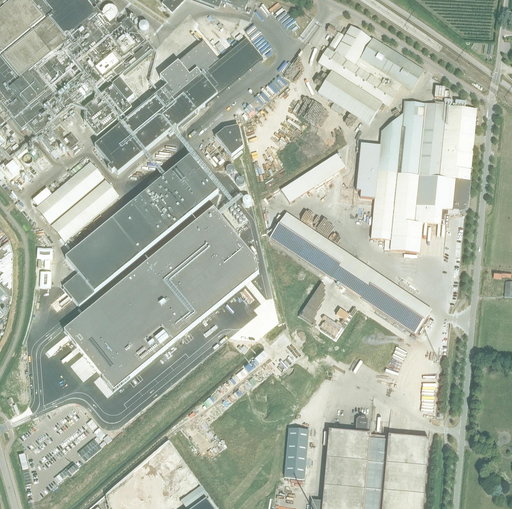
[(0,0),(0,7),(1,9),(0,9),(0,53),(5,59),(50,22),(32,0),(0,0)]
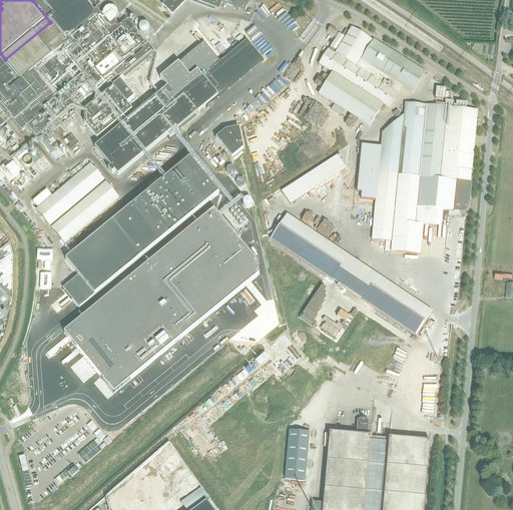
[(83,46),(45,0),(32,0),(50,22),(5,59),(30,90),(83,46)]
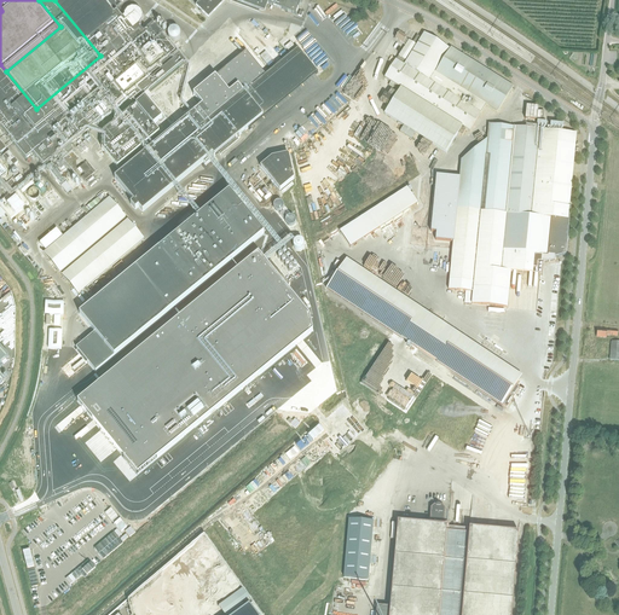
[(100,56),(125,35),(108,15),(114,9),(106,0),(55,0),(100,56)]
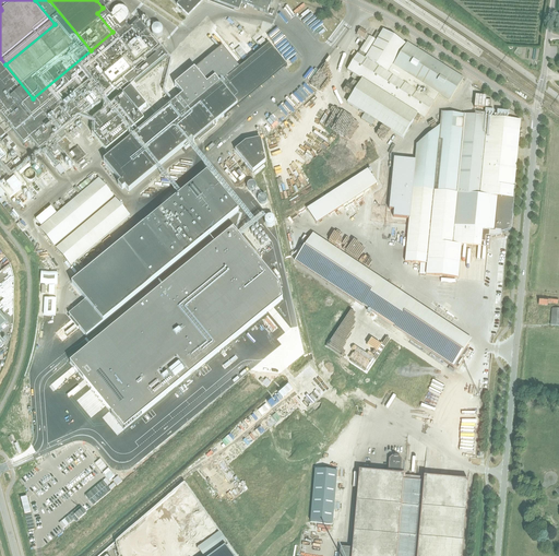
[(180,0),(179,2),(183,7),(188,11),(197,3),(199,0),(216,0),(219,1),(234,7),(235,6),(235,4),(237,6),(239,7),(240,3),(241,0),(242,0),(242,1),(250,3),(258,7),(263,9),(268,10),(271,1),(271,0),(180,0)]
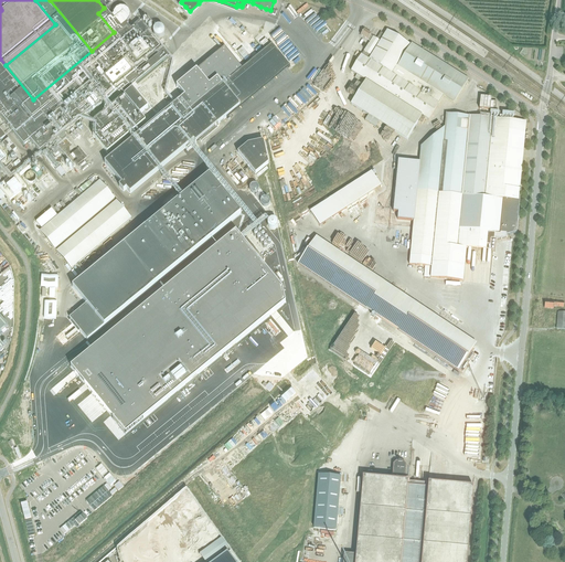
[(106,7),(104,8),(98,13),(114,32),(117,36),(130,25),(127,22),(129,20),(127,19),(130,16),(130,11),(128,7),(125,4),(120,3),(116,6),(114,9),(114,11),(112,12),(106,7)]
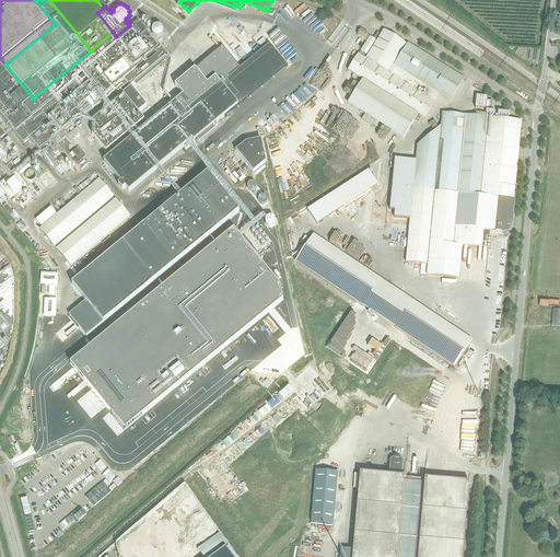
[(33,99),(60,131),(137,68),(162,47),(160,44),(138,18),(129,25),(116,36),(113,32),(91,50),(33,99)]
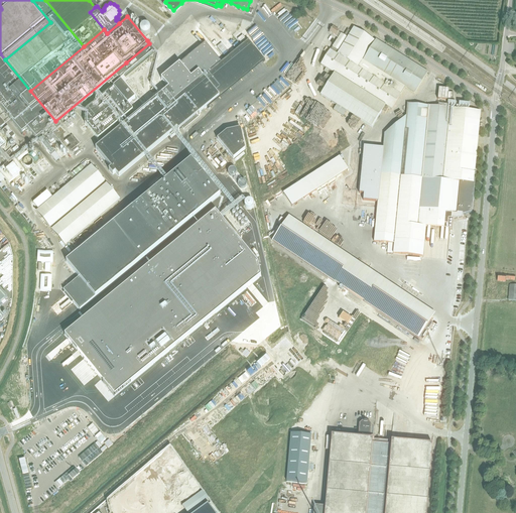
[(320,62),(335,71),(320,93),(372,125),(386,103),(391,107),(405,85),(414,91),(427,70),(375,36),(374,38),(354,25),(351,29),(348,27),(345,32),(341,31),(339,29),(339,28),(333,24),(330,29),(336,33),(334,35),(337,37),(320,62)]
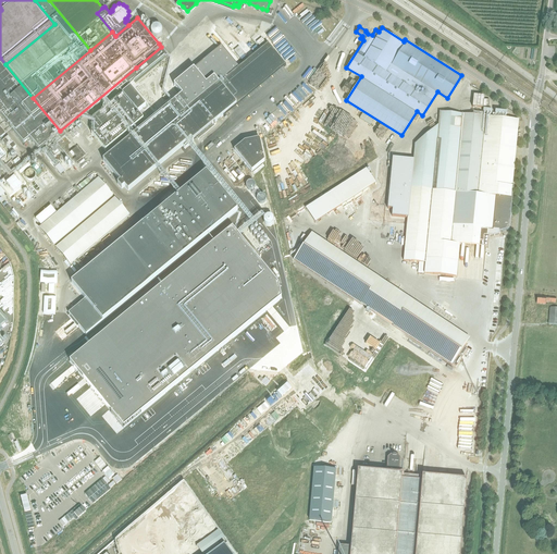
[(280,54),(268,40),(184,110),(175,98),(161,110),(103,158),(120,179),(116,181),(121,186),(124,184),(127,188),(188,138),(190,136),(193,139),(223,113),(224,114),(286,62),(280,54)]
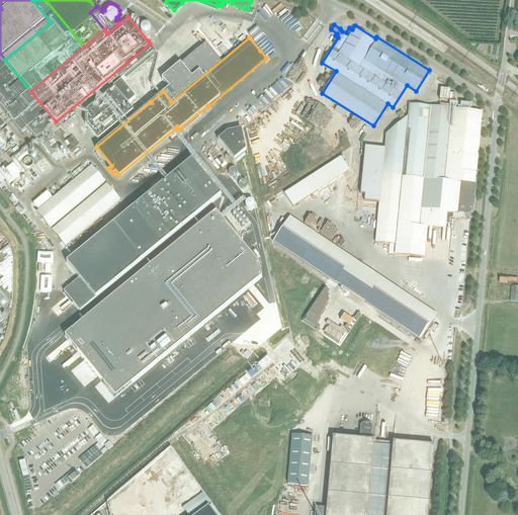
[(21,131),(27,125),(36,138),(40,135),(56,121),(30,91),(5,60),(0,54),(0,104),(12,119),(21,131)]
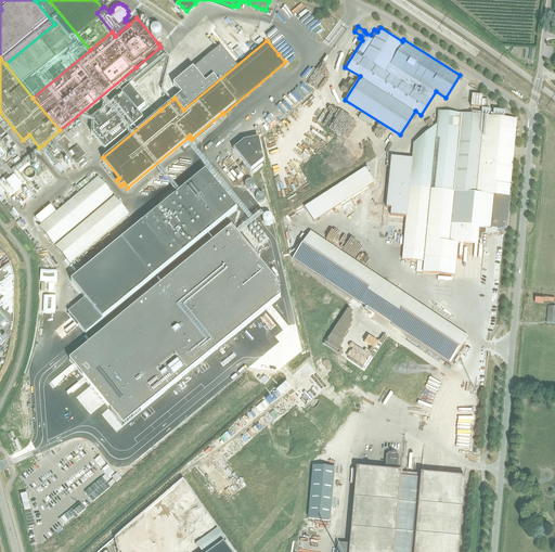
[(105,148),(143,116),(138,110),(145,103),(130,85),(123,91),(92,115),(91,130),(105,148)]
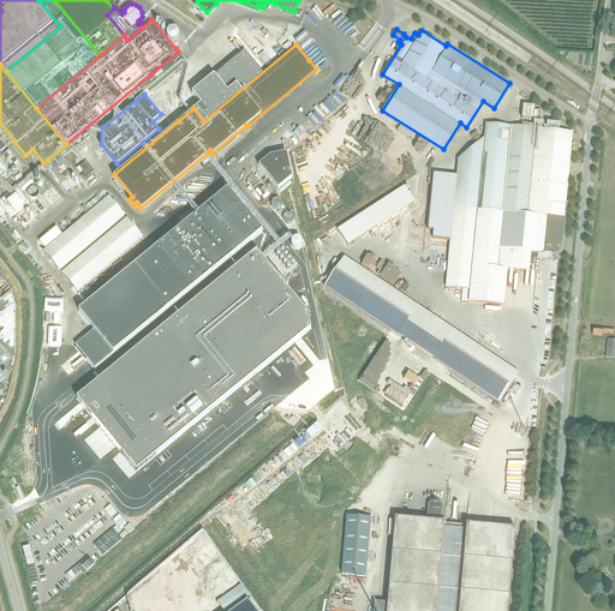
[(523,102),(521,115),(539,117),(541,108),(535,107),(535,103),(523,102)]
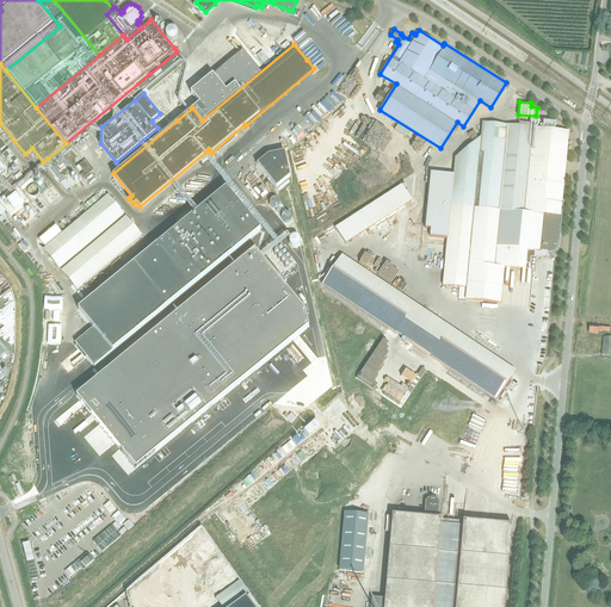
[(432,171),(430,196),(443,197),(444,185),(452,185),(443,283),(460,284),(467,285),(466,297),(500,299),(504,265),(508,265),(513,265),(519,266),(524,266),(530,267),(534,267),(535,256),(536,256),(549,254),(548,251),(551,251),(559,248),(565,186),(568,146),(569,143),(569,141),(569,137),(571,129),(483,119),(481,134),(455,155),(455,159),(451,159),(450,173),(432,171)]
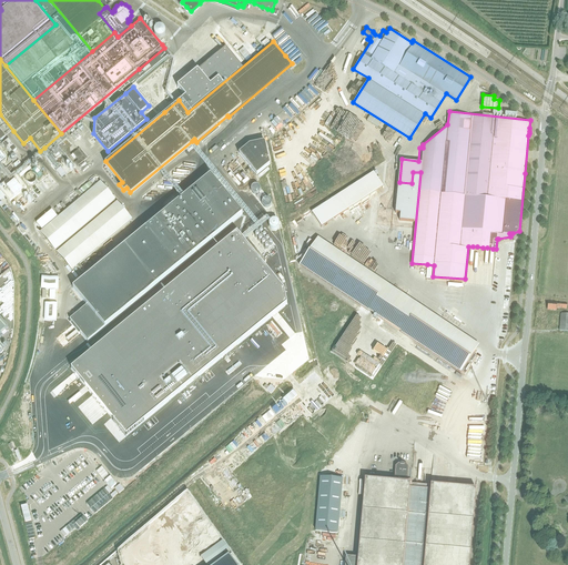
[(348,119),(341,132),(357,142),(367,127),(356,119),(354,122),(348,119)]
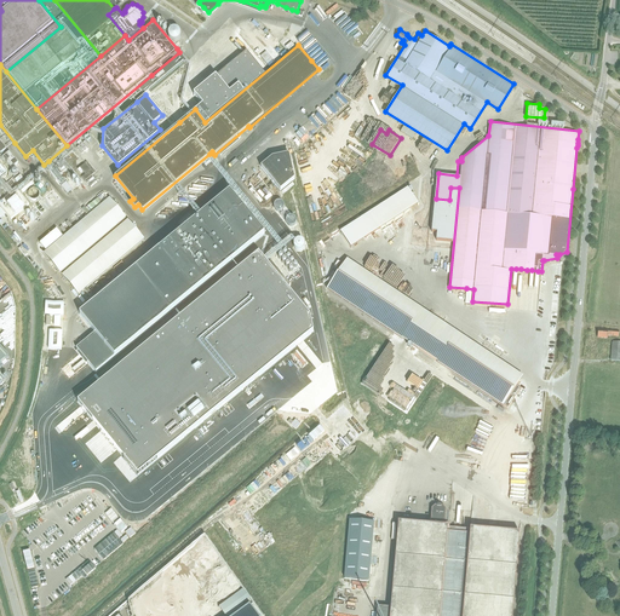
[(10,150),(3,155),(12,166),(18,160),(10,150)]
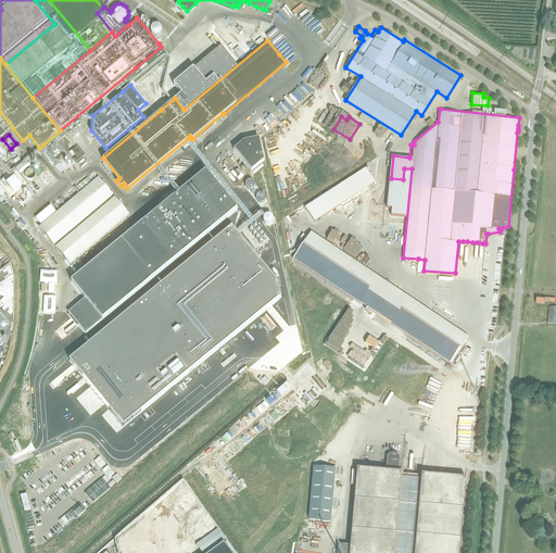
[(375,135),(352,151),(356,156),(369,148),(368,147),(378,140),(375,135)]
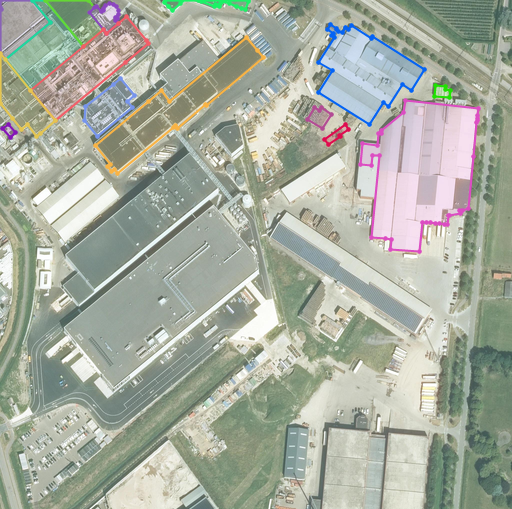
[(225,128),(215,135),(231,155),(243,145),(239,125),(225,128)]
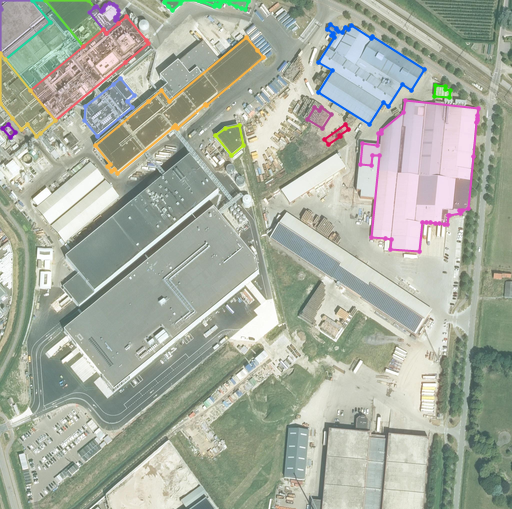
[(72,131),(64,138),(66,140),(68,139),(70,142),(68,144),(70,147),(79,140),(72,131)]
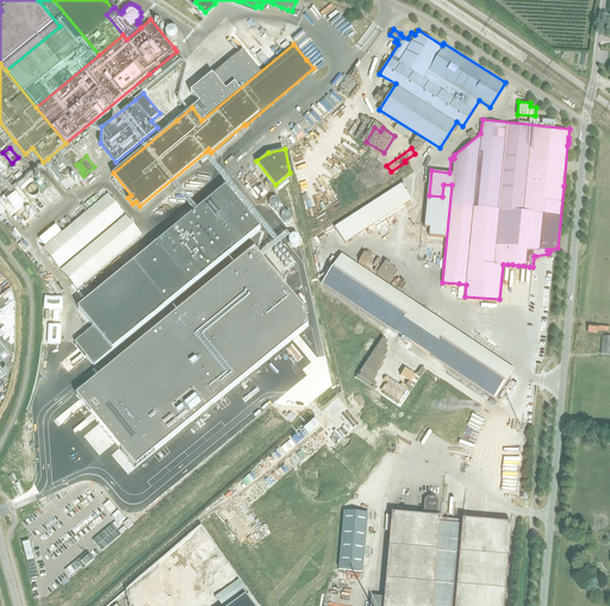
[(17,183),(0,195),(0,197),(12,213),(23,206),(27,201),(30,200),(17,183)]
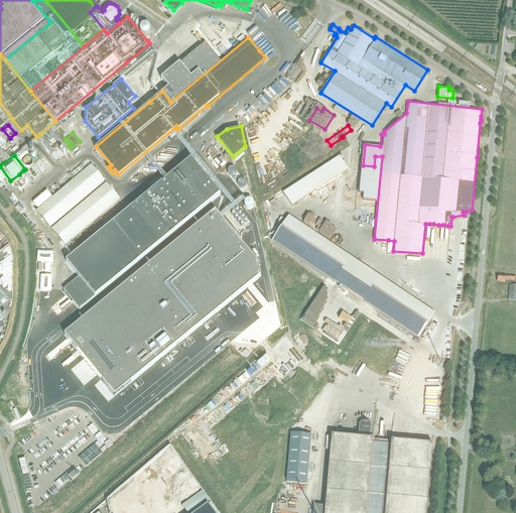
[(79,275),(63,287),(66,289),(74,299),(80,307),(220,193),(217,187),(191,156),(67,259),(79,275)]
